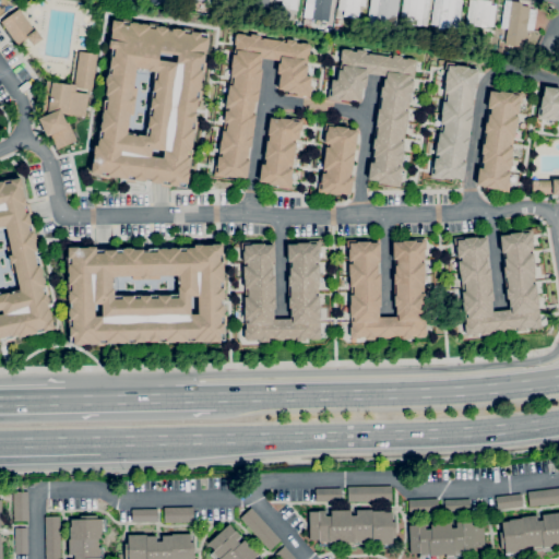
[(297,0),(296,10),(281,8),(282,0),(297,0)]
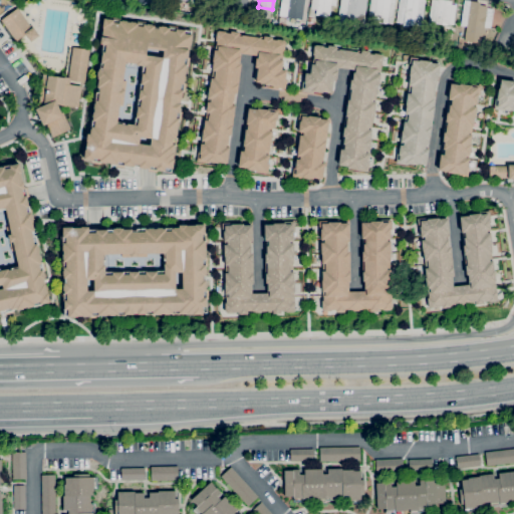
[(304,0),(282,0),(280,16),(302,19),(304,0)]
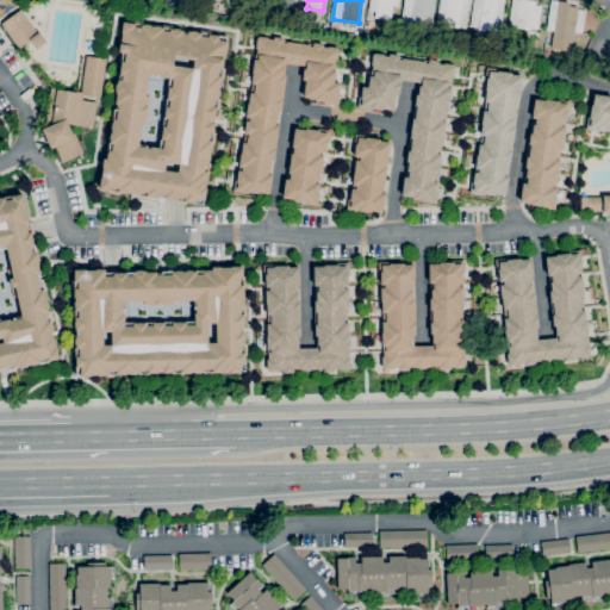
[(391,20),(374,18),(375,11),(369,11),(369,0),(399,0),(399,6),(392,6),(391,20)]
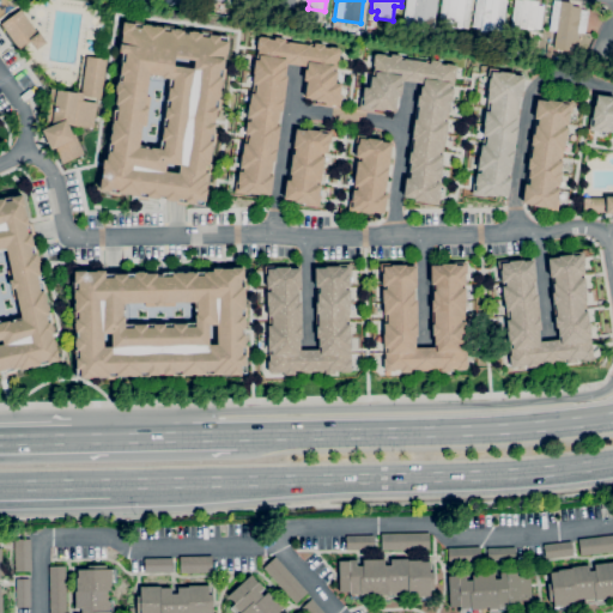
[(436,0),(432,32),(402,28),(406,0),(436,0)]
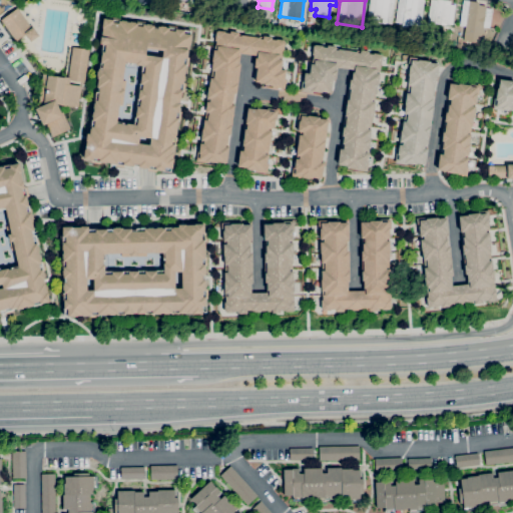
[(387,24),(373,22),(374,16),(368,15),(369,0),(395,0),(392,24),(387,23),(387,24)]
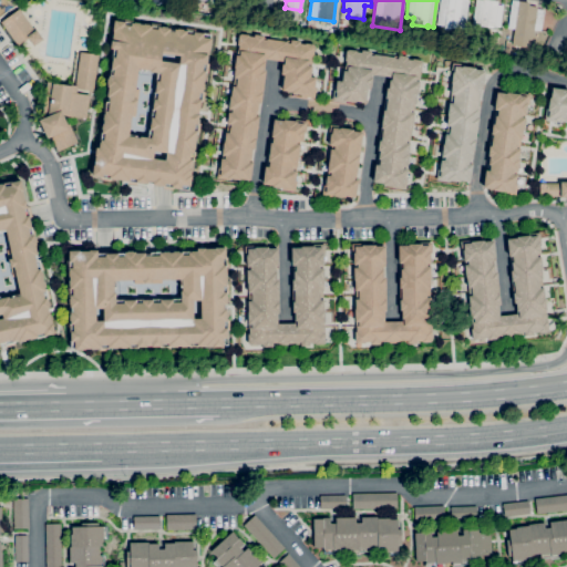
[(451,30),(444,29),(444,26),(436,24),(440,0),(468,0),(465,29),(459,28),(459,30),(451,29),(451,30)]
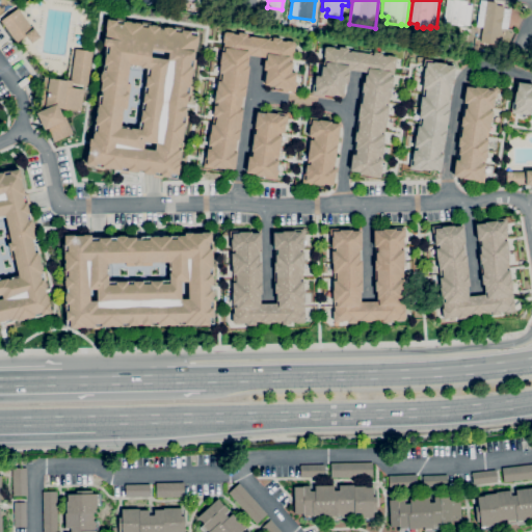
[(463,26),(450,24),(450,23),(444,22),(446,0),(459,0),(467,1),(467,4),(473,5),(470,25),(463,24),(463,26)]
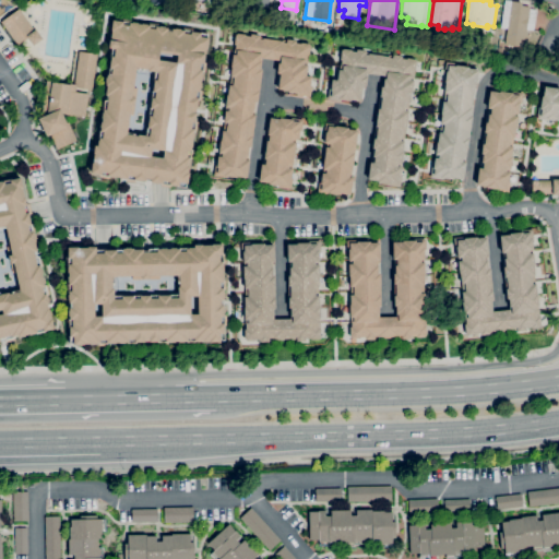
[(524,48),(504,45),(507,28),(500,28),(504,0),(522,2),(521,6),(530,7),(530,9),(536,10),(534,31),(526,30),(524,48)]
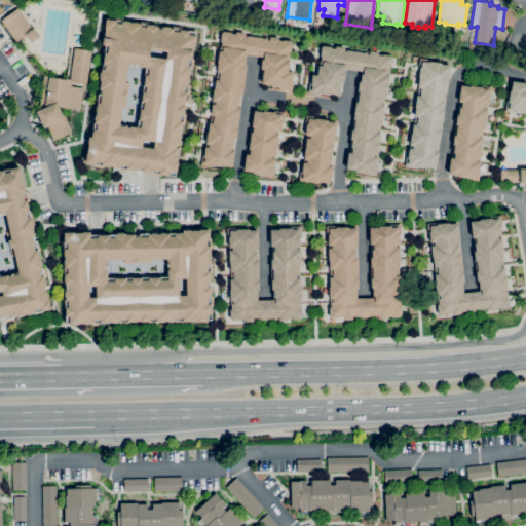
[(31,43),(26,36),(17,42),(1,21),(19,8),(33,29),(34,28),(40,37),(31,43)]
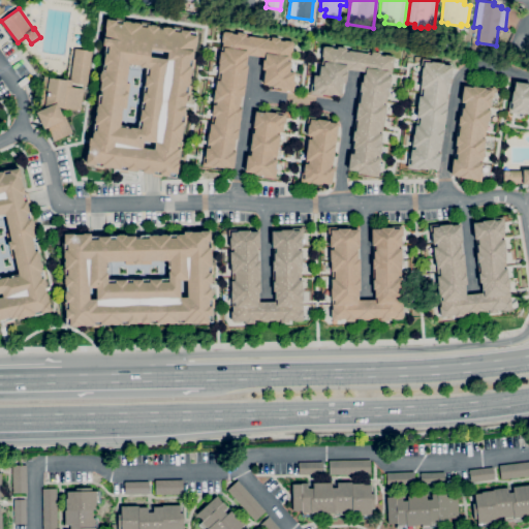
[(177,177),(86,164),(106,19),(197,31),(177,177)]
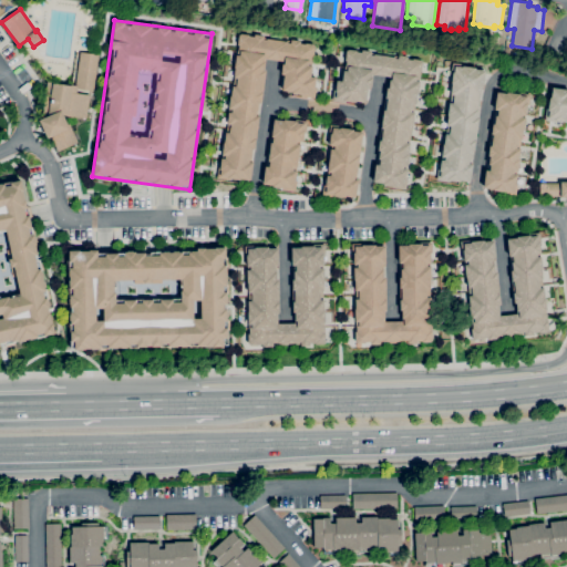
[(253,181),(244,179),(244,181),(237,179),(237,181),(219,178),(223,158),(226,160),(226,156),(222,155),(223,143),(224,143),(226,133),(230,133),(232,125),(227,124),(229,112),(232,113),(233,110),(228,109),(230,96),(230,98),(233,86),(236,88),(236,84),(233,84),(234,79),(235,69),(234,69),(236,55),(239,55),(239,54),(236,54),(237,45),(236,45),(238,33),(248,34),(248,35),(254,37),(254,33),(264,35),(263,37),(265,37),(265,38),(286,41),(286,39),(299,41),(299,43),(303,43),(305,43),(313,44),(312,44),(315,45),(313,53),(312,62),(311,62),(309,76),(316,76),(315,86),(317,86),(315,99),(300,96),(301,94),(292,93),(292,92),(281,90),(284,74),(280,74),(281,64),(284,64),(284,62),(266,60),(266,62),(265,70),(267,71),(266,79),(265,79),(263,93),(264,93),(263,103),(260,102),(258,116),(260,116),(259,126),(259,127),(257,140),(256,148),(254,148),(251,163),(255,163),(253,181)]
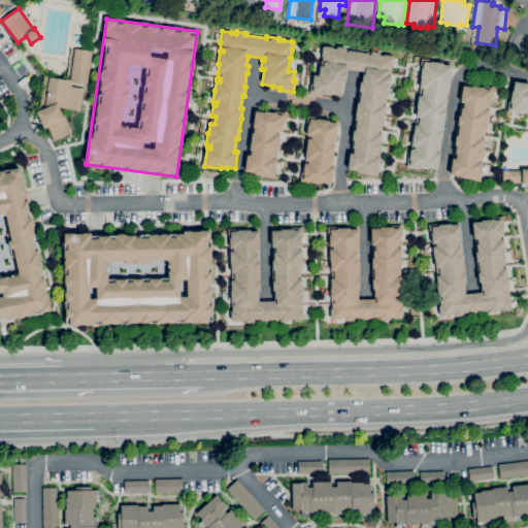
[(377,176),(364,174),(364,172),(357,171),(348,169),(350,153),(353,154),(354,149),(352,149),(353,140),(352,140),(354,131),(355,131),(356,120),(355,120),(357,102),(359,103),(359,99),(358,98),(360,81),(362,81),(363,74),(364,74),(365,72),(345,69),(345,71),(347,72),(345,81),(342,80),(340,96),(331,95),(322,94),(322,96),(309,94),(310,83),(312,84),(314,74),(318,75),(320,66),(321,66),(323,57),(321,57),(323,46),(332,47),(332,48),(336,48),(337,46),(345,47),(345,52),(348,52),(349,51),(367,54),(367,55),(370,55),(371,52),(380,53),(380,55),(384,56),(384,55),(393,56),(392,65),(391,73),(391,76),(390,76),(387,96),(386,105),(377,165),(380,166),(377,176)]
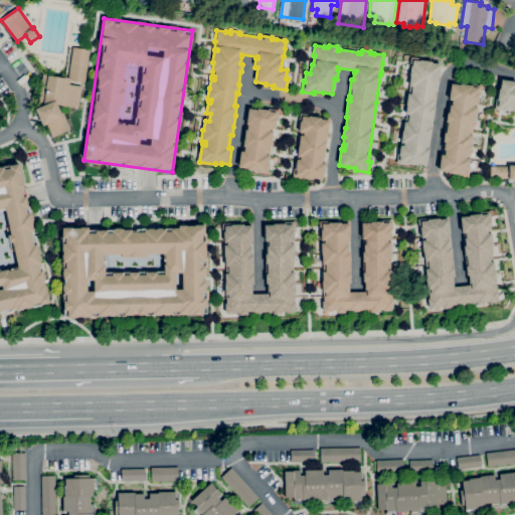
[(52,138),(46,124),(43,126),(36,109),(37,109),(43,74),(68,77),(73,47),(90,49),(84,83),(70,80),(69,84),(82,87),(78,109),(57,105),(61,113),(63,112),(70,130),(52,138)]
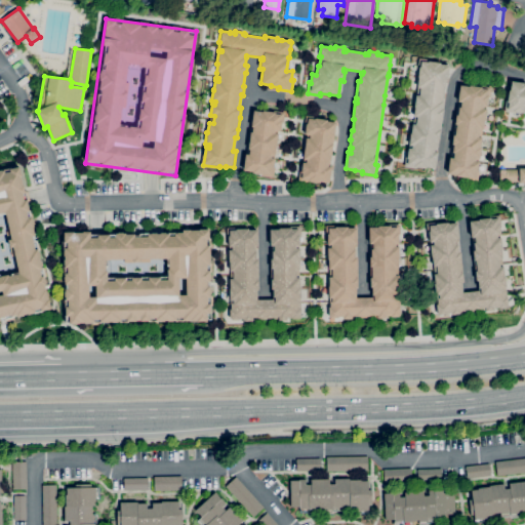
[(436,168),(427,167),(427,168),(406,165),(415,107),(414,107),(415,95),(419,95),(420,88),(416,87),(417,78),(416,77),(417,71),(415,71),(417,58),(430,59),(430,62),(440,63),(440,64),(449,65),(443,109),(444,109),(440,138),(438,138),(436,152),(439,152),(436,168)]
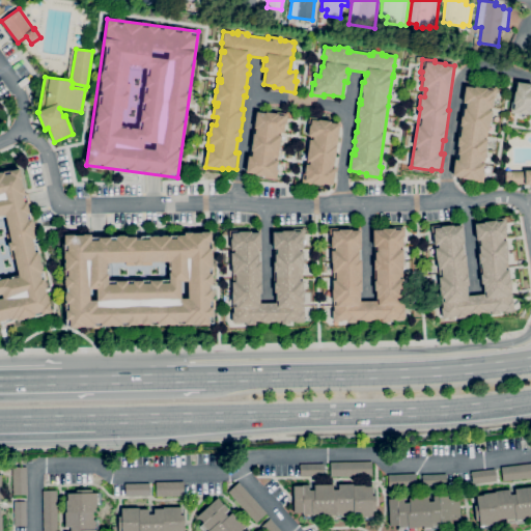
[(530,111),(529,114),(522,113),(522,114),(510,112),(511,101),(513,101),(514,91),(515,88),(516,88),(518,82),(530,83),(530,111)]
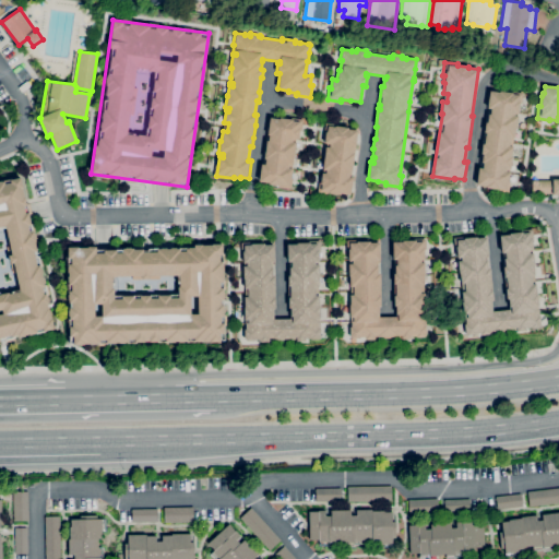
[(509,192),(495,191),(496,189),(486,188),(486,187),(476,185),(478,167),(483,168),(483,163),(482,163),(483,154),(480,154),(483,144),(484,144),(485,141),(483,141),(485,132),(484,132),(486,122),(487,122),(488,114),(490,114),(491,109),(487,108),(489,91),(500,92),(500,91),(512,93),(512,92),(523,93),(521,104),(520,103),(519,111),(518,111),(516,116),(518,116),(516,128),(515,128),(514,139),(513,139),(512,146),(513,146),(511,157),(512,157),(510,168),(509,173),(510,173),(509,181),(510,181),(509,192)]
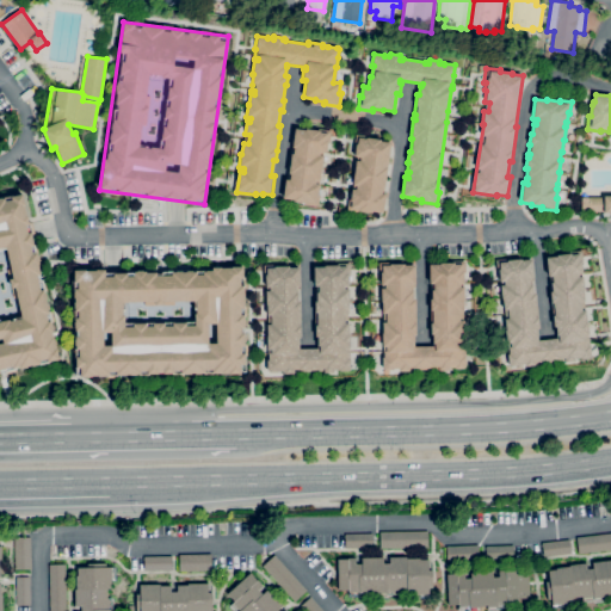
[(319,207),(303,205),(304,203),(294,202),(294,199),(283,198),(285,179),(290,180),(290,174),(289,174),(291,153),(294,154),(294,148),(292,148),(295,129),(306,130),(306,129),(319,130),(319,129),(331,130),(329,143),(327,142),(326,152),(323,152),(318,193),(320,193),(319,207)]
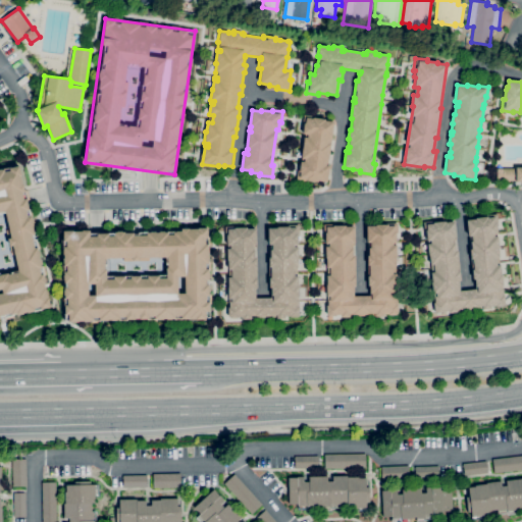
[(320,184),(297,180),(298,169),(300,169),(301,161),(304,162),(304,159),(301,158),(304,137),(308,138),(308,135),(303,134),(305,115),(316,116),(316,118),(325,119),(325,120),(334,122),(328,165),(329,165),(327,181),(321,180),(320,184)]
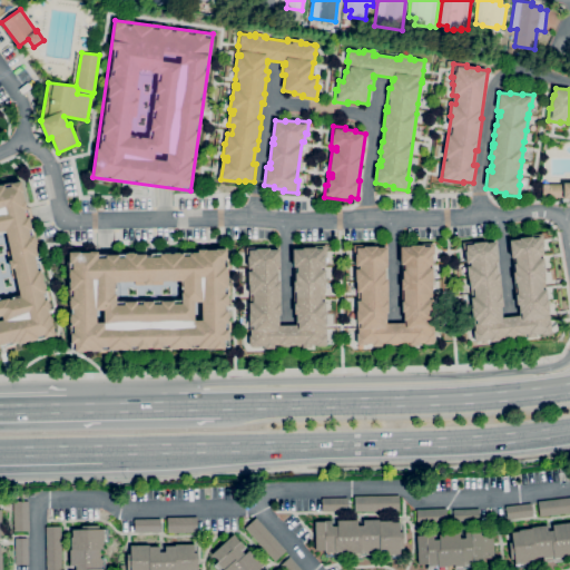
[(0,186),(22,182),(28,208),(30,207),(32,218),(30,218),(32,228),(35,228),(36,236),(35,236),(36,238),(37,238),(38,244),(37,244),(37,246),(36,247),(39,262),(42,261),(45,271),(42,272),(45,279),(43,279),(45,283),(46,283),(47,290),(48,290),(51,301),(49,301),(50,307),(49,307),(50,310),(49,310),(49,314),(50,313),(53,325),(56,335),(51,336),(52,340),(43,342),(42,338),(45,337),(45,335),(38,336),(39,338),(36,340),(37,341),(30,342),(30,341),(26,342),(26,343),(17,344),(18,346),(9,349),(8,346),(0,347),(0,186)]
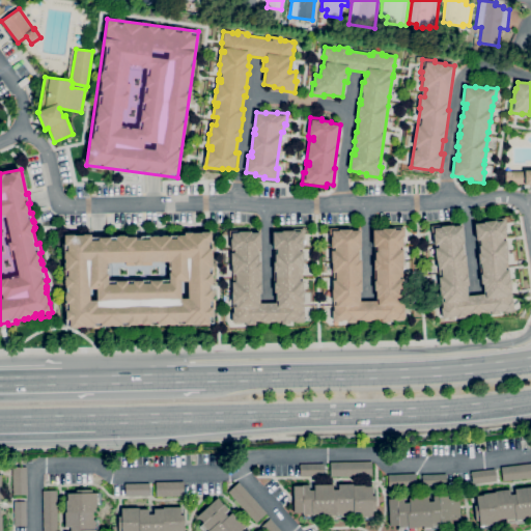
[(530,185),(525,186),(525,184),(505,184),(505,172),(525,172),(525,170),(530,170),(530,185)]
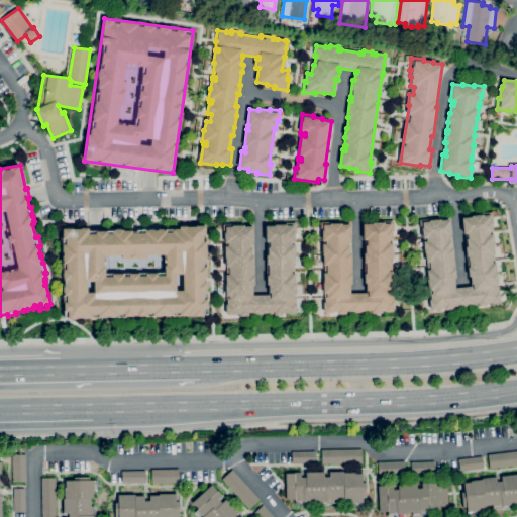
[(444,310),(444,308),(440,308),(440,309),(430,310),(429,300),(430,300),(429,291),(428,291),(427,280),(428,279),(427,270),(430,269),(429,262),(426,262),(425,252),(424,252),(423,241),(426,241),(426,238),(423,238),(422,230),(420,230),(419,219),(428,218),(429,220),(441,219),(441,220),(450,219),(452,235),(450,235),(450,240),(451,240),(451,248),(453,248),(454,257),(455,269),(456,278),(455,278),(455,284),(456,288),(473,286),(473,284),(471,284),(471,277),(469,277),(468,267),(469,267),(468,256),(467,256),(466,247),(467,246),(467,239),(468,239),(468,233),(463,234),(461,218),(472,217),(471,216),(480,215),(480,213),(492,212),(494,223),(492,223),(493,231),(493,234),(495,245),(494,245),(495,254),(494,254),(495,263),(496,263),(496,272),(497,272),(498,284),(498,286),(499,286),(501,302),(499,302),(499,303),(491,304),(491,303),(487,303),(487,306),(478,307),(478,303),(475,304),(475,306),(453,308),(453,309),(444,310)]
